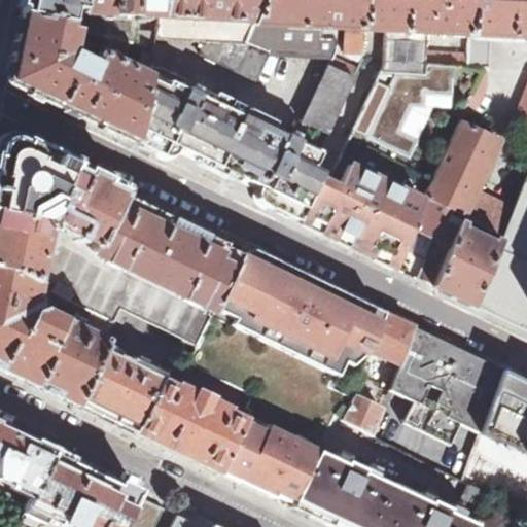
[(80,35),(81,0),(24,0),(22,14),(71,24),(69,34),(74,35),(80,35)]
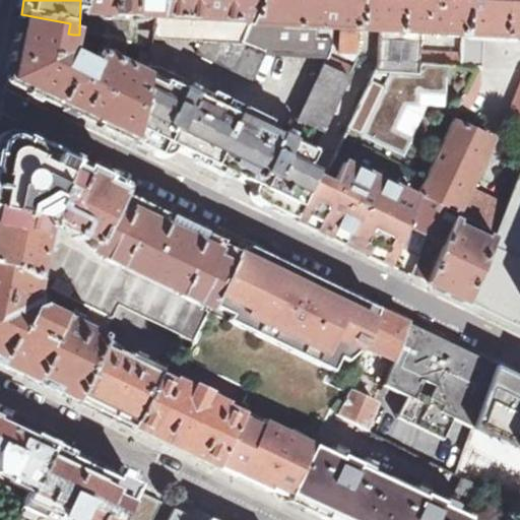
[(157,19),(159,0),(80,0),(79,35),(87,37),(152,47),(152,44),(153,40),(154,31),(137,30),(137,18),(157,19)]
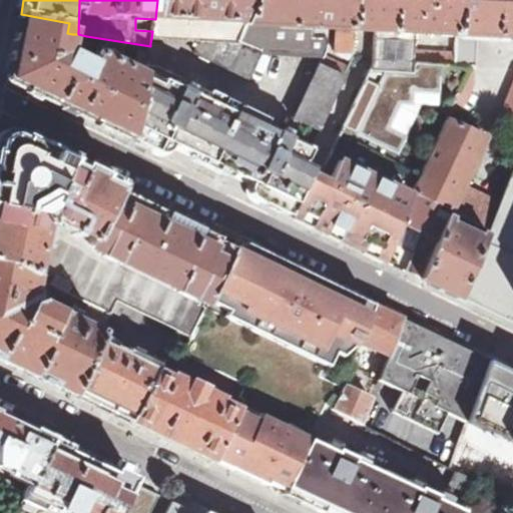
[(254,0),(157,0),(155,19),(152,31),(151,39),(200,42),(237,44),(245,26),(254,0)]
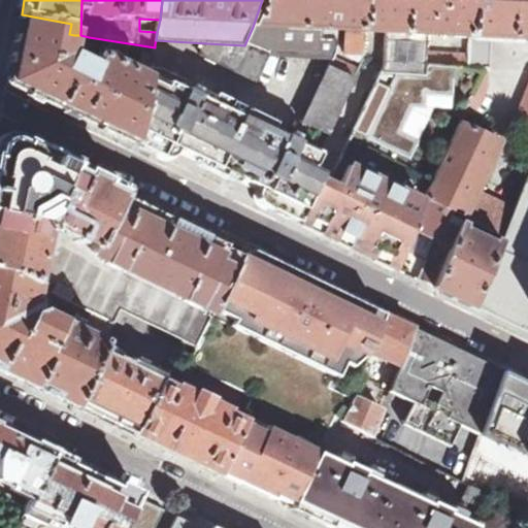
[(374,0),(262,0),(253,27),(322,30),(347,31),(347,57),(362,64),(362,62),(363,32),(374,33),(374,0)]
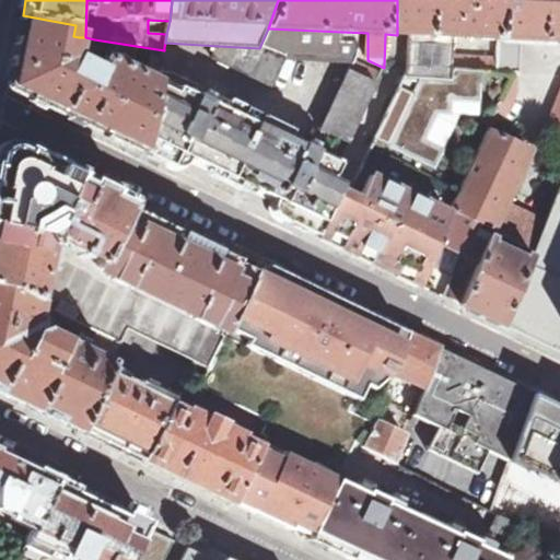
[(500,0),(397,0),(397,35),(408,35),(407,68),(451,69),(497,71),(498,60),(452,58),(453,37),(492,39),(492,48),(498,48),(500,0)]
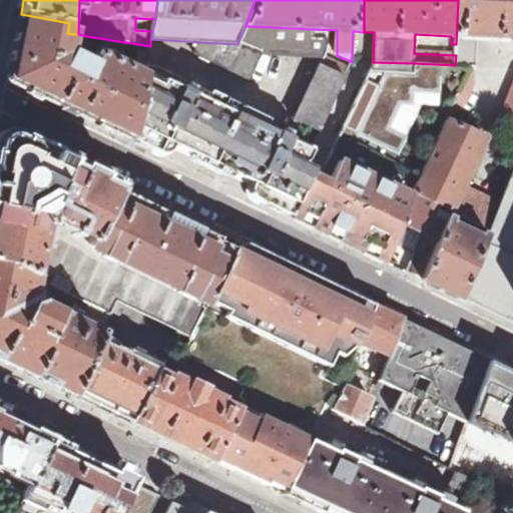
[(456,55),(455,65),(471,66),(475,66),(476,51),(467,50),(468,45),(476,45),(477,37),(512,38),(512,0),(458,0),(456,44),(456,55)]
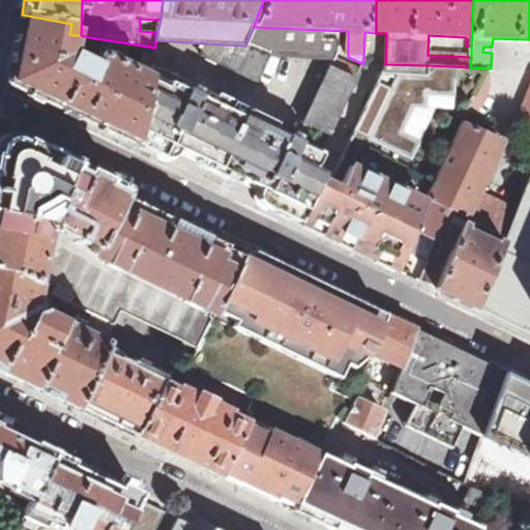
[(71,24),(22,15),(17,41),(8,79),(8,82),(9,83),(10,85),(21,90),(22,86),(54,92),(55,93),(54,96),(54,101),(52,101),(50,105),(137,146),(149,79),(119,64),(127,50),(154,54),(155,48),(89,37),(86,45),(104,48),(94,68),(70,56),(75,35),(69,34),(71,24)]
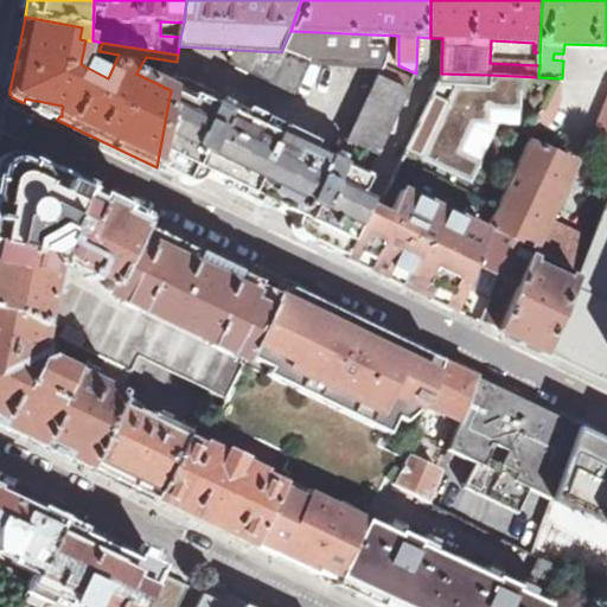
[(291,31),(281,52),(311,63),(325,64),(325,55),(334,55),(336,58),(357,61),(357,65),(384,66),(387,62),(387,46),(370,46),(370,34),(291,31)]
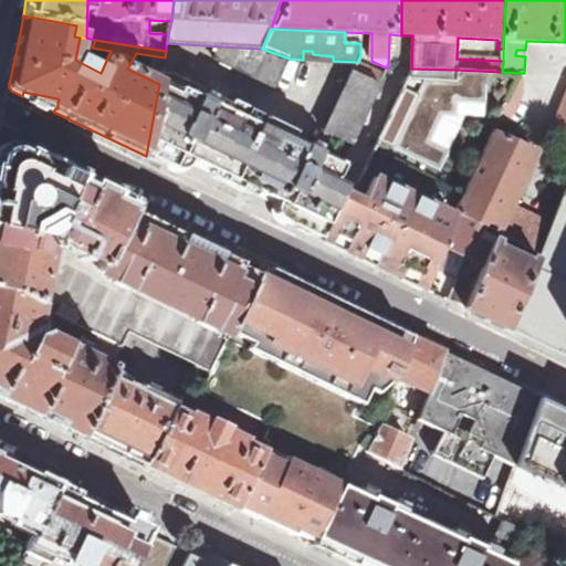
[(262,49),(221,46),(216,59),(252,76),(262,49)]
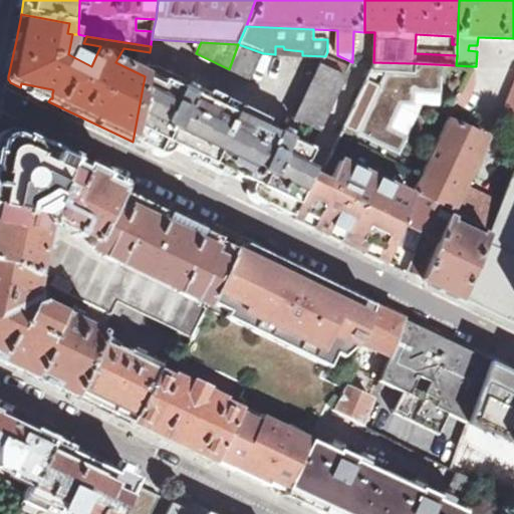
[(162,45),(151,43),(151,46),(150,52),(145,76),(133,142),(157,153),(159,154),(160,154),(160,153),(160,152),(165,140),(172,143),(171,146),(171,147),(172,147),(173,147),(174,144),(184,149),(183,151),(186,152),(187,150),(197,155),(196,157),(200,159),(201,157),(211,162),(210,163),(213,165),(214,163),(224,168),(223,170),(227,172),(228,170),(237,174),(236,176),(245,180),(252,184),(251,185),(252,186),(253,186),(255,183),(261,186),(256,198),(255,198),(254,200),(289,216),(306,181),(298,177),(311,150),(294,142),(302,123),(295,120),(291,118),(283,136),(265,126),(268,120),(197,86),(195,90),(189,87),(187,91),(182,88),(186,81),(159,68),(162,45)]
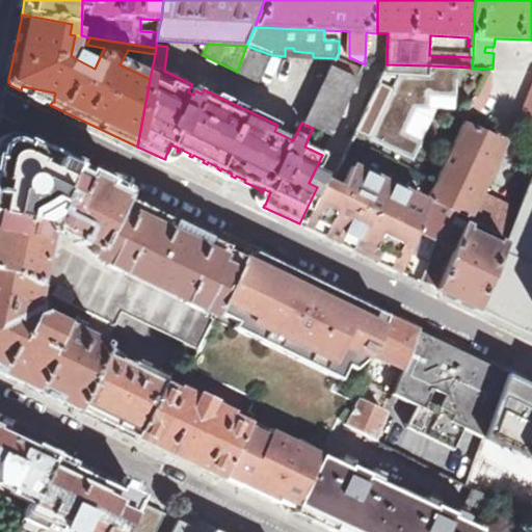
[(272,55),(246,46),(237,72),(259,82),(272,55)]
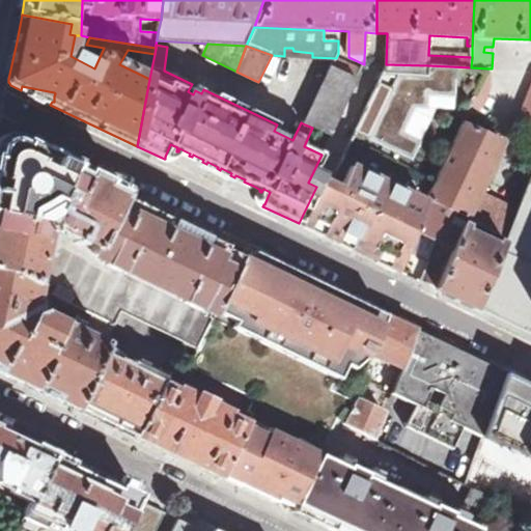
[(361,70),(336,58),(331,68),(356,80),(361,70)]
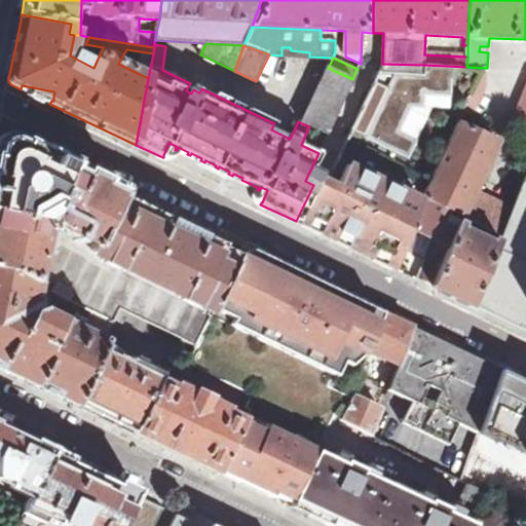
[(423,65),(382,64),(378,73),(423,75),(423,65)]
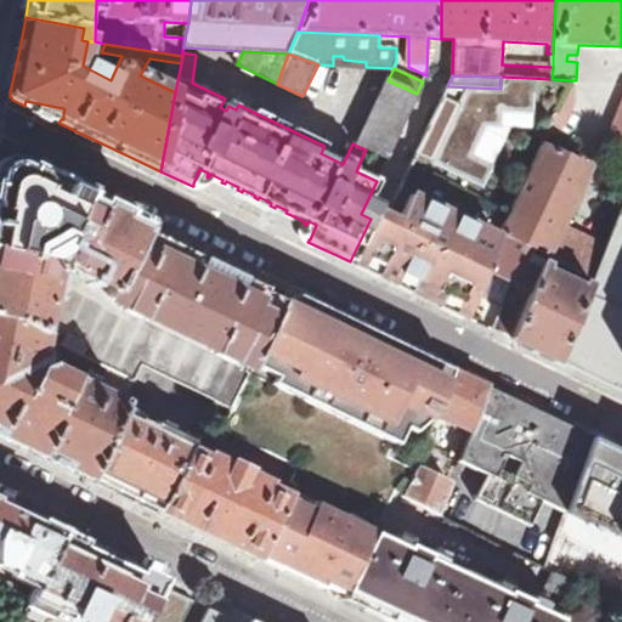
[(501,89),(447,86),(385,218),(374,213),(371,219),(350,261),(442,306),(465,317),(485,271),(501,233),(499,232),(539,147),(547,131),(571,80),(552,79),(501,77),(501,89)]
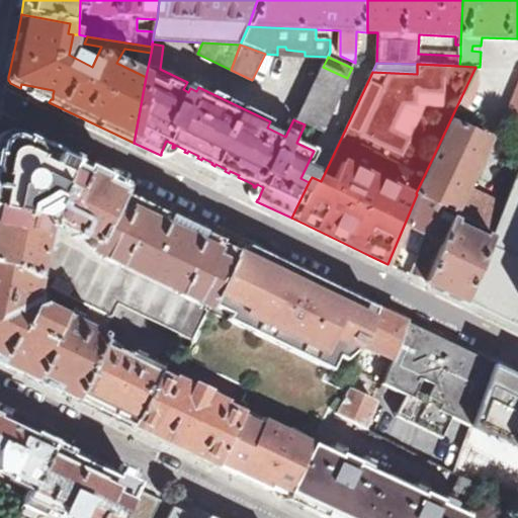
[(347,78),(323,67),(320,73),(344,84),(347,78)]
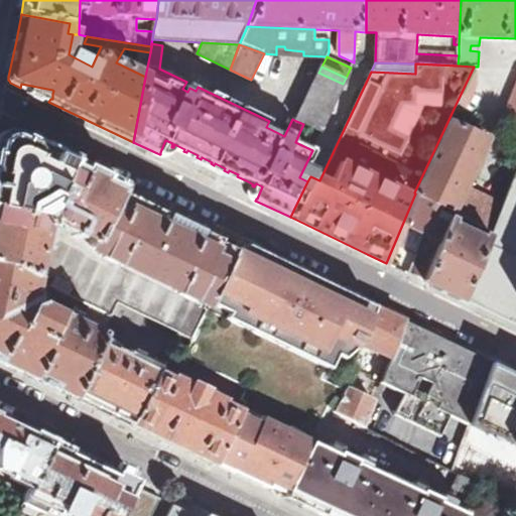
[(474,67),(454,109),(465,114),(479,84),(478,67),(474,67)]
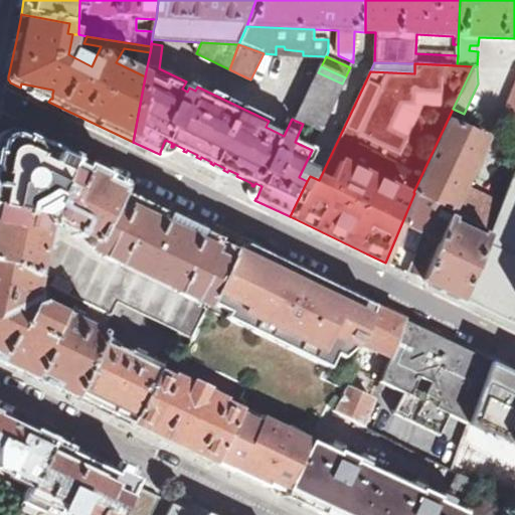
[(316,77),(296,121),(303,124),(320,132),(340,89),(316,77)]
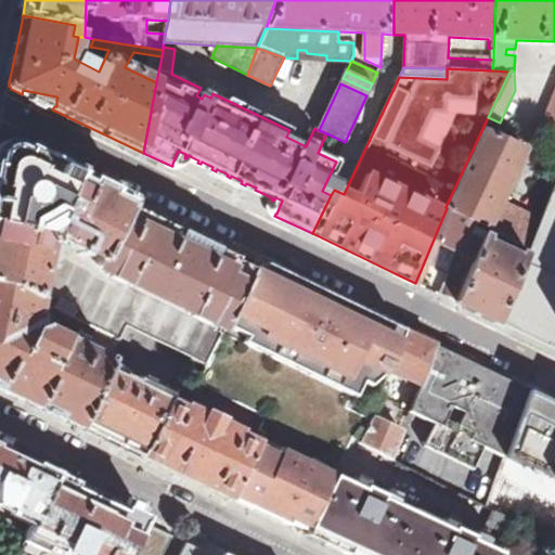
[(554,92),(538,139),(554,146),(554,92)]
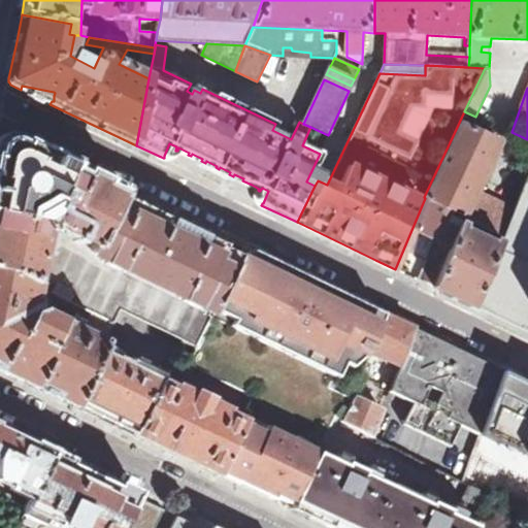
[(500,144),(458,125),(424,197),(425,198),(464,219),(465,220),(500,144)]
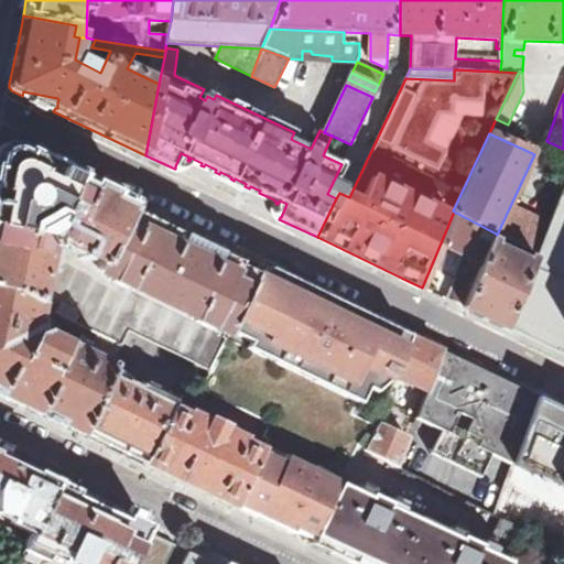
[(0,209),(17,214),(28,205),(50,163),(19,148),(0,156),(0,209)]
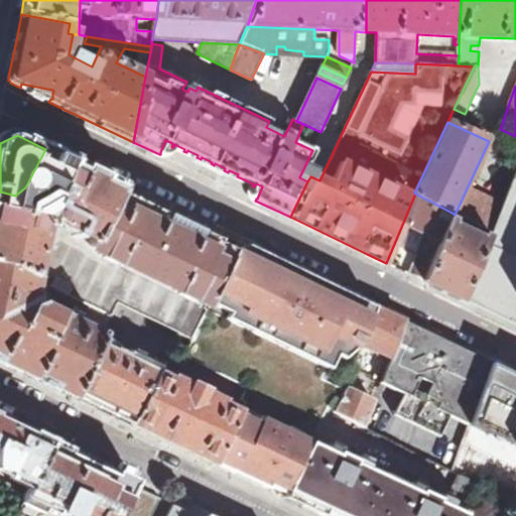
[(51,204),(79,221),(103,176),(45,149),(25,187),(47,201),(51,204)]
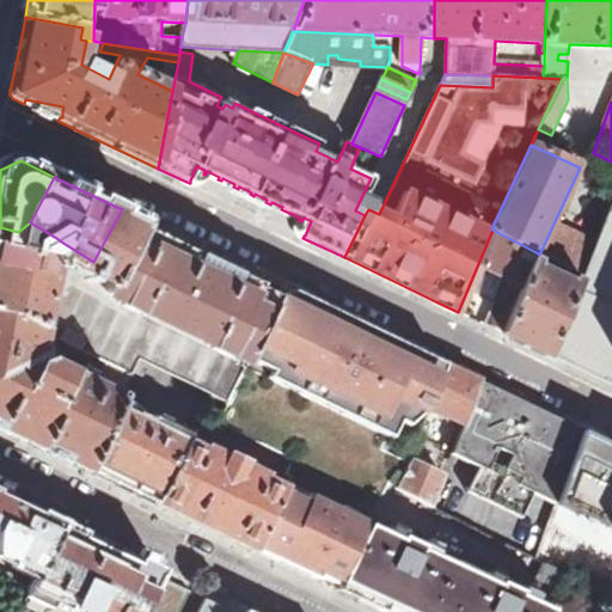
[(581,281),(551,356),(611,385),(611,206),(595,244),(582,276),(581,281)]
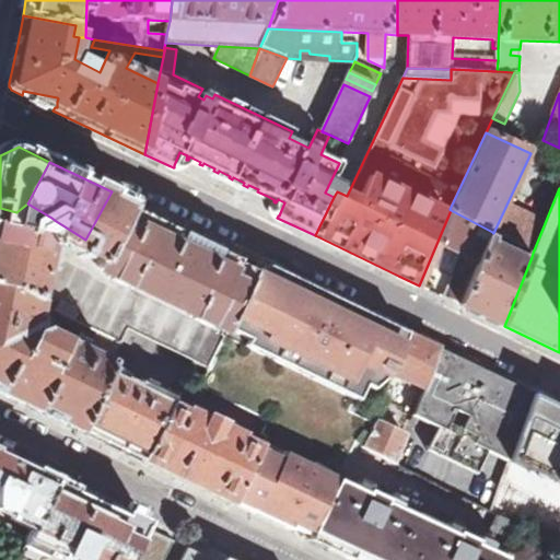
[(140,206),(112,191),(85,240),(77,259),(226,331),(259,263),(241,254),(221,244),(194,231),(140,206)]
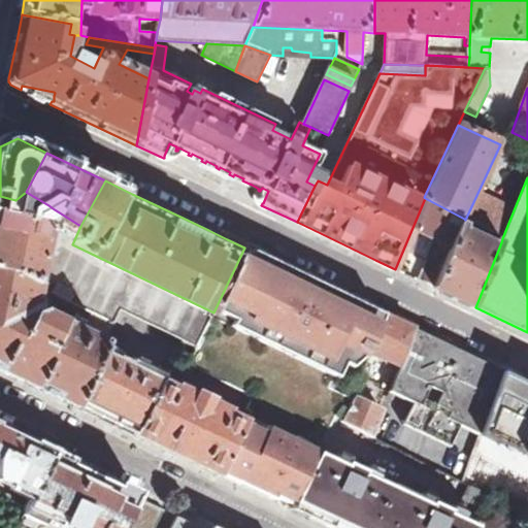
[(26,192),(15,200),(0,196),(0,269),(3,270),(37,287),(45,235),(26,225),(27,218),(48,205),(26,192)]
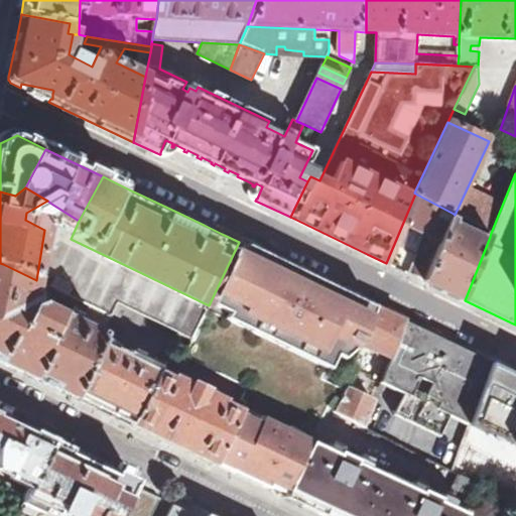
[(454,214),(415,194),(402,225),(403,226),(403,227),(405,229),(406,228),(425,237),(417,255),(419,256),(411,275),(424,281),(431,265),(450,220),(454,214)]
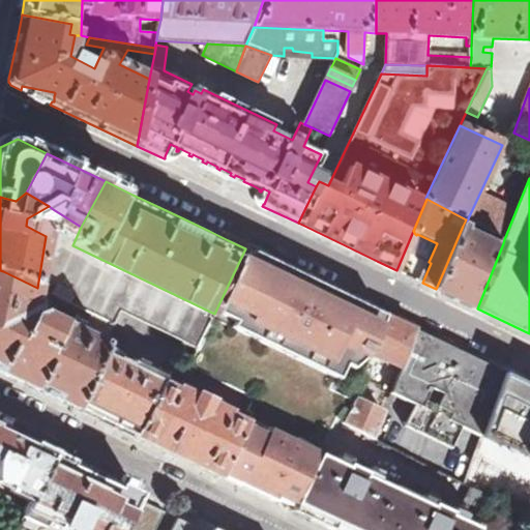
[(497,203),(486,230),(504,239),(516,211),(497,203)]
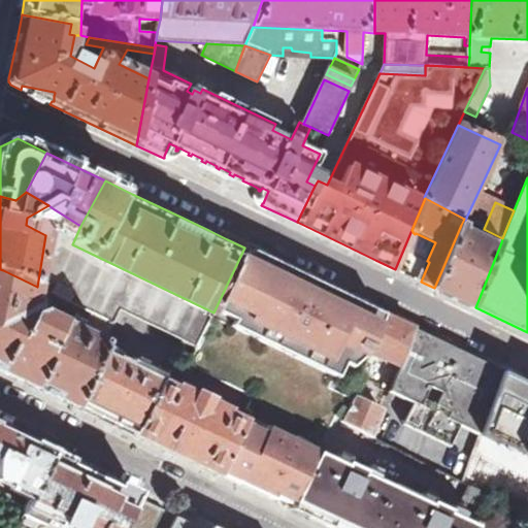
[(467,227),(461,225),(441,271),(434,288),(455,298),(475,307),(501,242),(497,240),(494,245),(465,232),(467,227)]
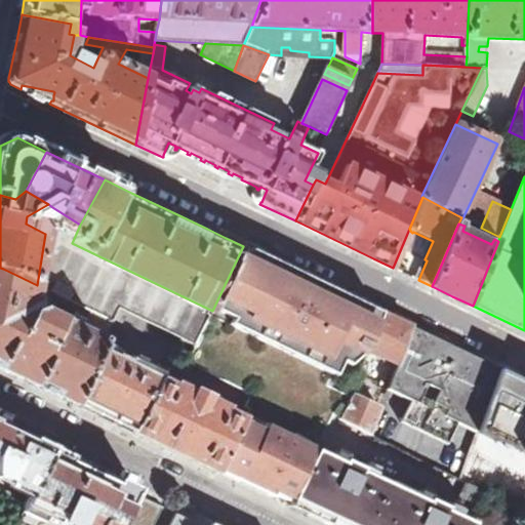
[(318,282),(243,246),(212,311),(232,318),(228,326),(283,352),(318,282)]
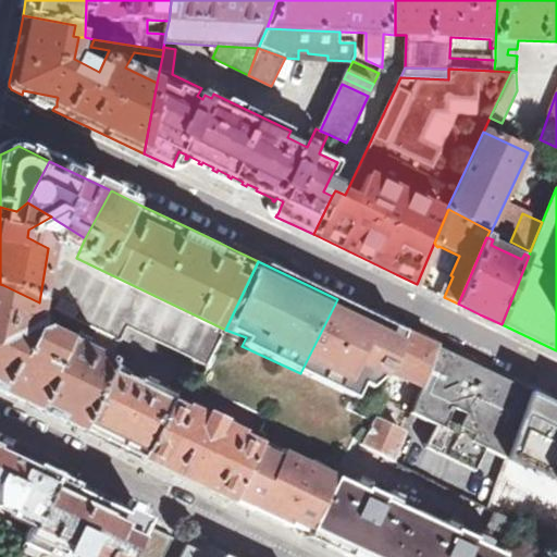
[(109,368),(121,343),(39,302),(3,285),(0,284),(0,390),(82,429),(109,368)]
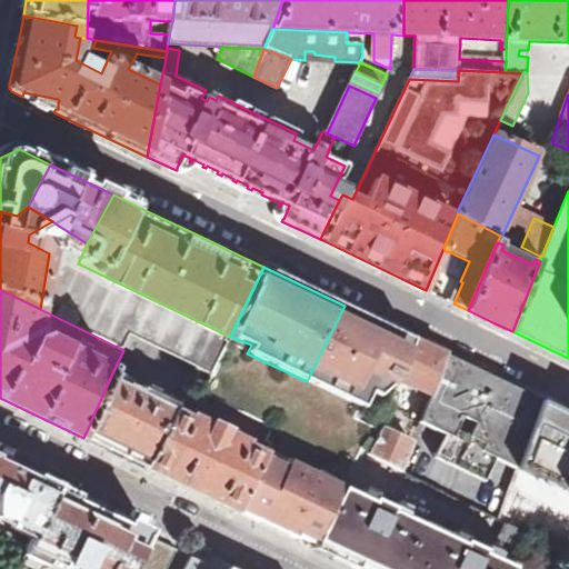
[(412,339),(345,306),(307,381),(360,405),(367,390),(376,393),(388,386),(397,381),(412,339)]
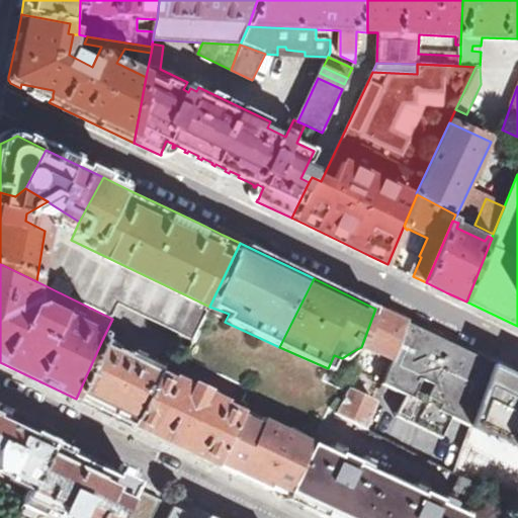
[(118,307),(113,317),(121,320),(125,310),(118,307)]
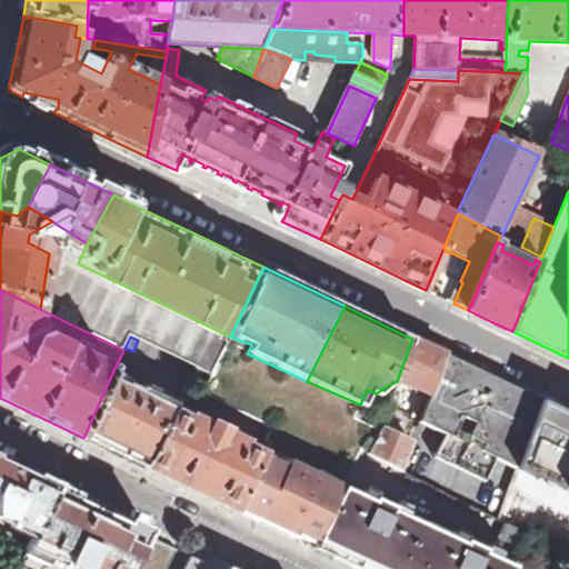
[(447,355),(412,339),(397,381),(399,385),(418,391),(418,395),(422,397),(426,393),(431,397),(447,355)]
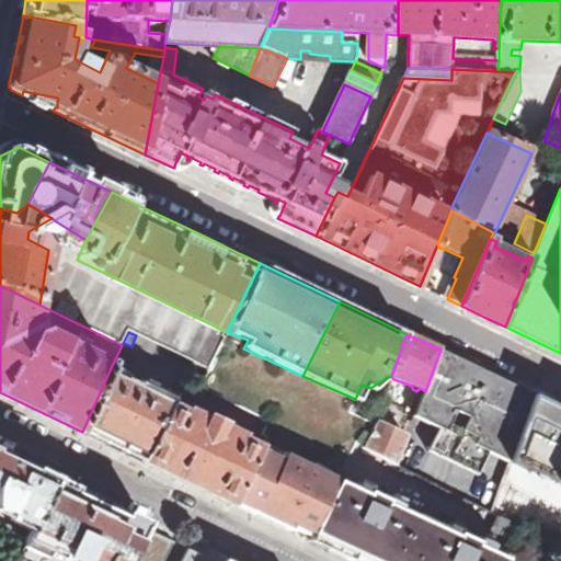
[(453,356),(441,350),(425,391),(416,418),(439,430),(430,451),(479,476),(490,453),(508,462),(512,454),(533,397),(533,395),(516,387),(512,397),(497,391),(493,399),(482,393),(488,378),(490,374),(476,367),(453,356)]
